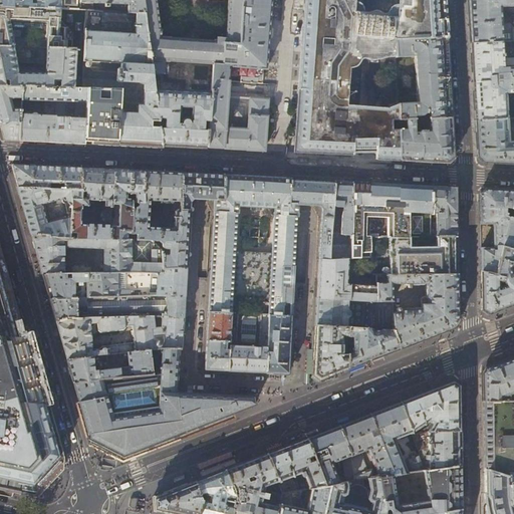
[(1,0),(2,6),(60,9),(79,10),(80,2),(79,0),(1,0)]
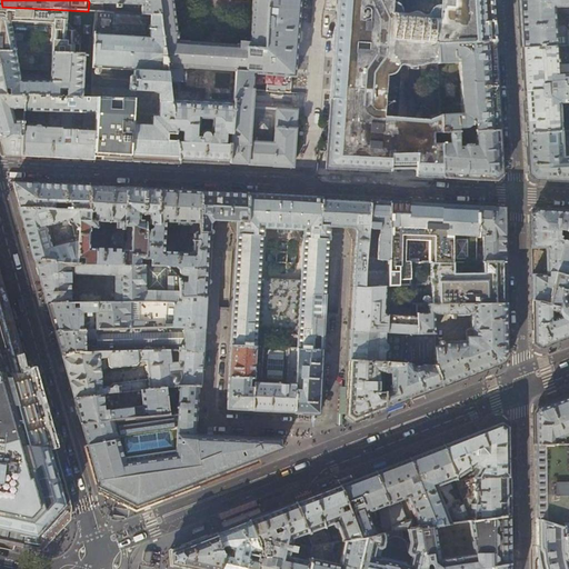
[(88,0),(89,2),(142,5),(141,13),(160,15),(157,0),(88,0)]
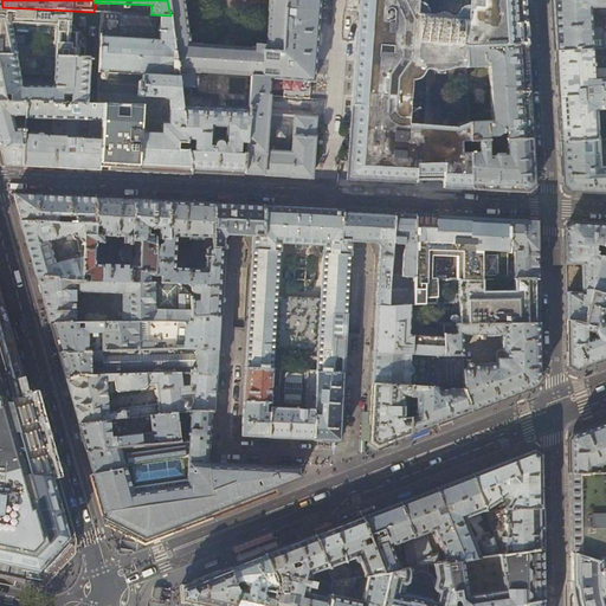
[(167,0),(171,15),(180,86),(195,86),(195,88),(198,88),(199,71),(208,71),(208,72),(219,73),(219,72),(230,73),(240,75),(240,73),(252,75),(262,76),(264,51),(282,52),(284,8),(277,8),(277,0),(285,1),(284,0),(167,0)]
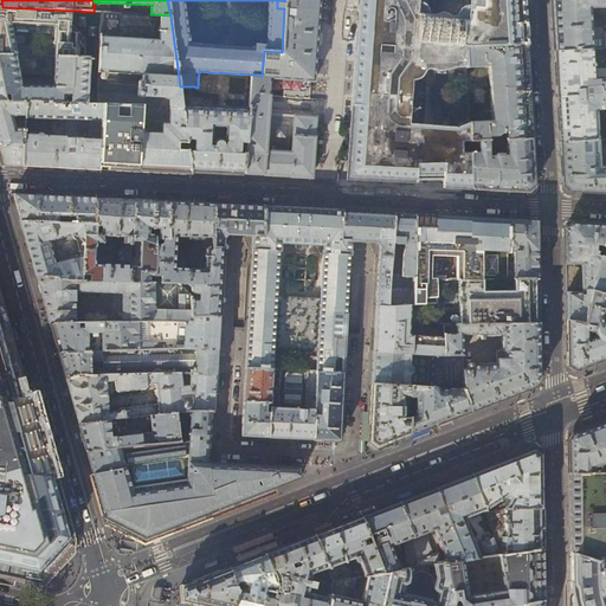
[(284,0),(285,1),(284,8),(282,52),(264,51),(262,76),(252,75),(250,95),(270,96),(309,100),(310,81),(314,81),(315,76),(313,76),(314,69),(315,69),(315,65),(314,65),(314,62),(315,57),(316,57),(316,53),(315,53),(315,46),(316,46),(317,43),(315,43),(316,34),(317,36),(317,32),(316,32),(317,24),(318,24),(318,20),(317,20),(317,13),(318,13),(320,10),(317,10),(318,1),(320,1),(320,0),(284,0)]
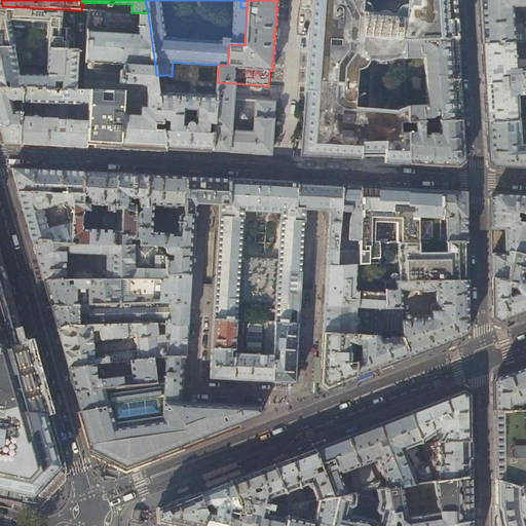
[(312,0),(311,15),(310,31),(309,31),(309,33),(310,34),(310,42),(309,42),(308,45),(309,45),(309,49),(307,78),(304,113),(301,155),(304,155),(325,157),(348,158),(362,158),(363,157),(363,156),(367,156),(384,156),(384,157),(385,157),(384,163),(397,163),(409,164),(407,133),(407,122),(406,107),(402,107),(397,111),(370,109),(371,61),(378,62),(378,61),(404,59),(404,41),(457,39),(456,32),(454,0),(312,0)]
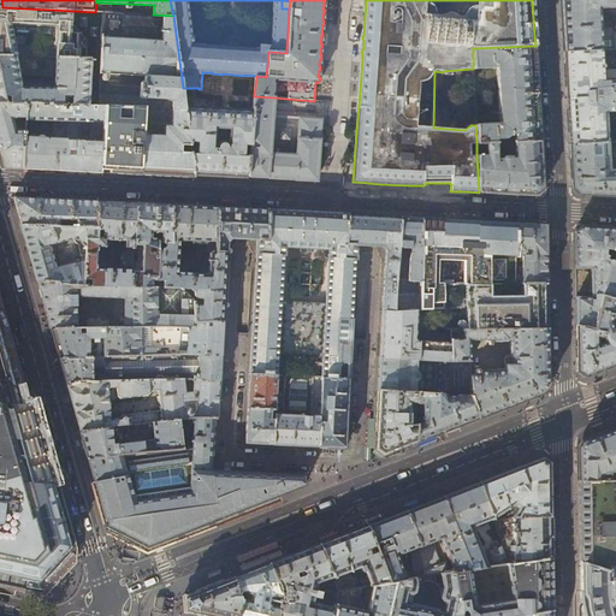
[(615,0),(561,0),(563,22),(564,52),(600,51),(615,48),(615,0)]
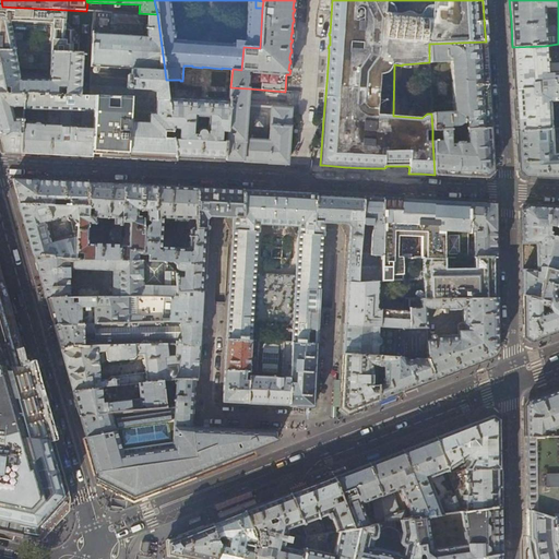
[(66,22),(66,10),(2,7),(0,6),(0,49),(13,50),(14,50),(12,40),(21,40),(22,42),(23,43),(24,43),(51,45),(51,52),(79,54),(79,37),(66,22)]
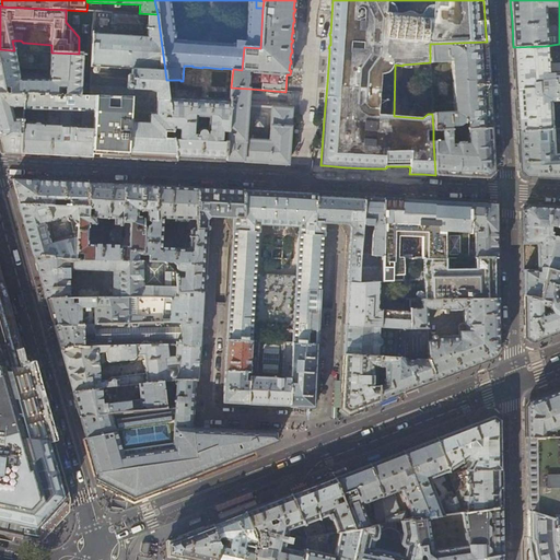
[(139,13),(94,11),(92,54),(90,85),(89,96),(95,96),(131,97),(129,159),(158,160),(177,161),(176,158),(174,140),(173,129),(168,97),(166,80),(158,14),(139,13)]
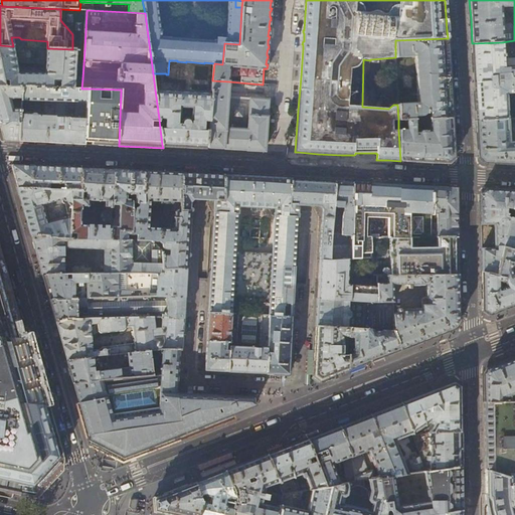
[(449,56),(448,38),(395,40),(395,57),(414,56),(416,79),(450,78),(449,67),(449,56)]
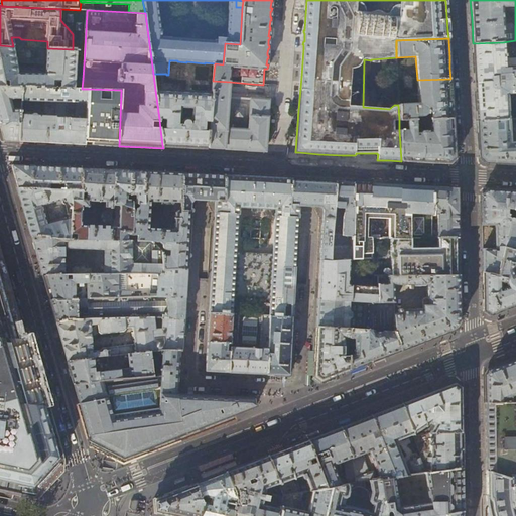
[(515,67),(505,69),(503,42),(473,43),(474,61),(475,82),(515,79),(515,67)]
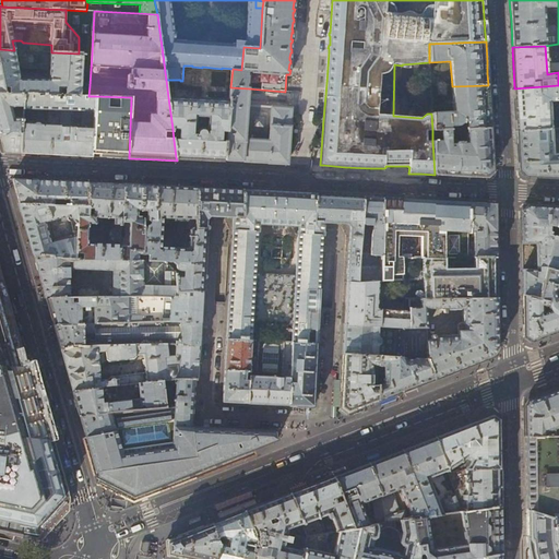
[(14,50),(13,50),(0,49),(0,93),(23,95),(80,96),(82,54),(79,54),(51,52),(14,50)]
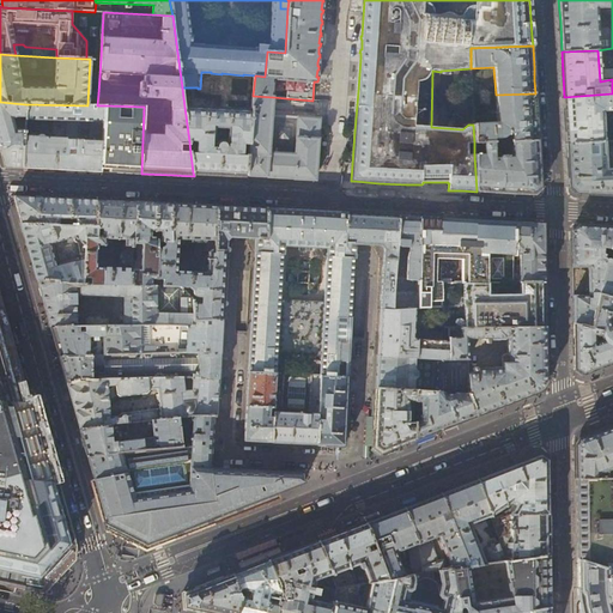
[(481,91),(479,93),(479,102),(481,104),(487,104),(490,102),(489,92),(487,91),(481,91)]
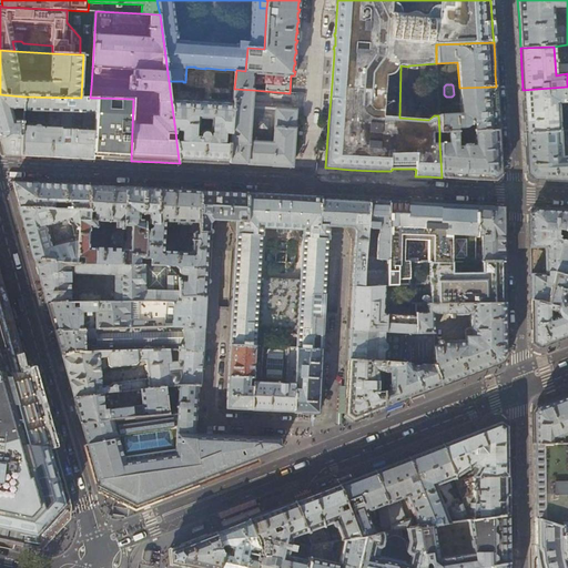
[(497,111),(496,87),(459,88),(460,113),(438,115),(439,132),(447,132),(457,131),(457,128),(465,127),(470,124),(475,124),(475,131),(498,130),(497,111)]
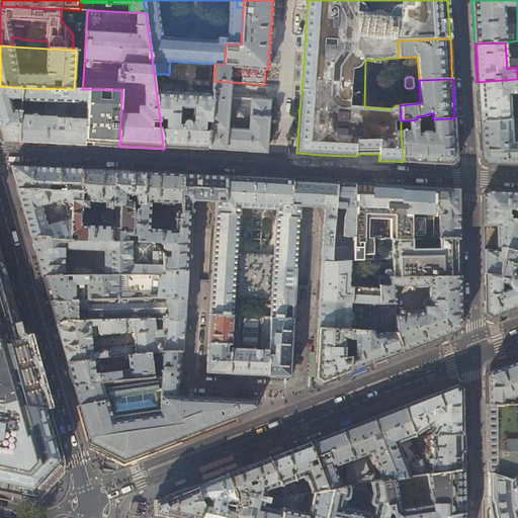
[(517,93),(517,79),(477,82),(478,103),(480,121),(511,119),(510,94),(517,93)]
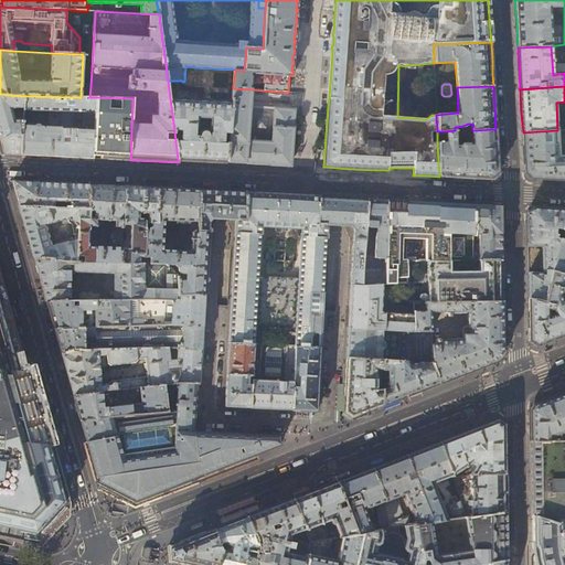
[(251,107),(252,89),(233,88),(232,102),(230,132),(228,144),(227,162),(279,164),(290,166),(295,110),(251,107)]
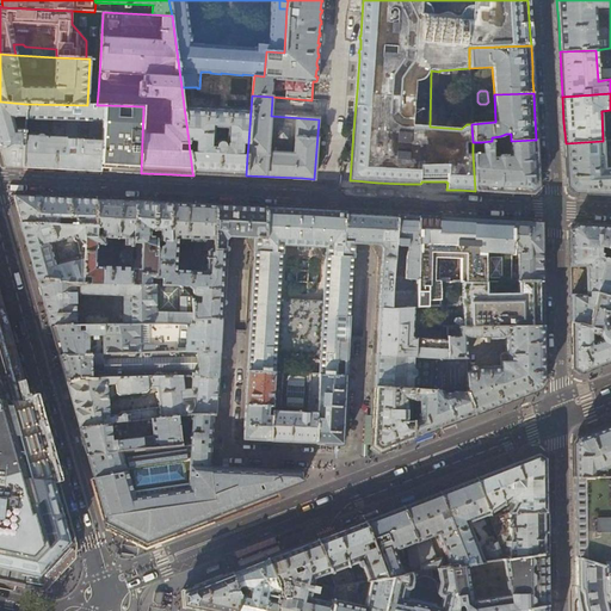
[(25,116),(25,104),(0,102),(0,143),(24,143),(24,130),(25,131),(25,129),(16,129),(12,117),(17,116),(25,116)]
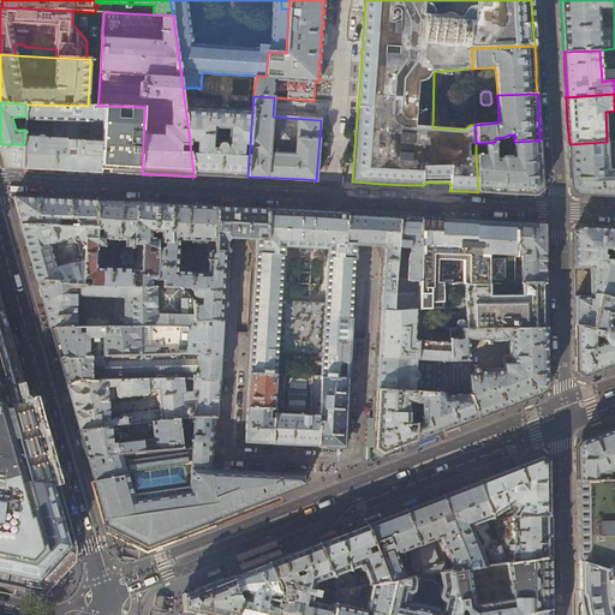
[(25,117),(25,130),(25,132),(24,131),(24,144),(23,168),(63,171),(101,172),(105,106),(97,106),(91,106),(88,106),(25,105),(25,117)]
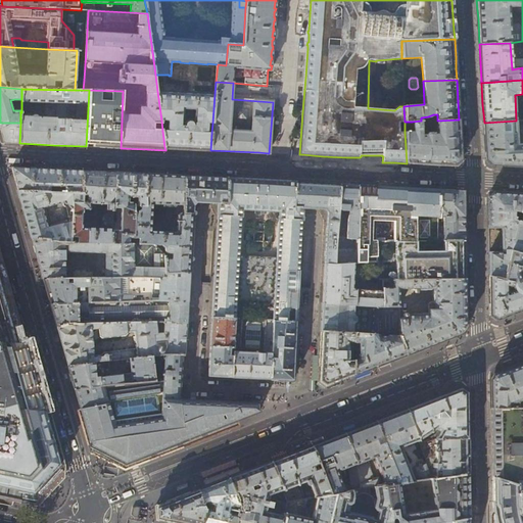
[(123,91),(89,90),(86,146),(93,147),(121,148),(123,91)]
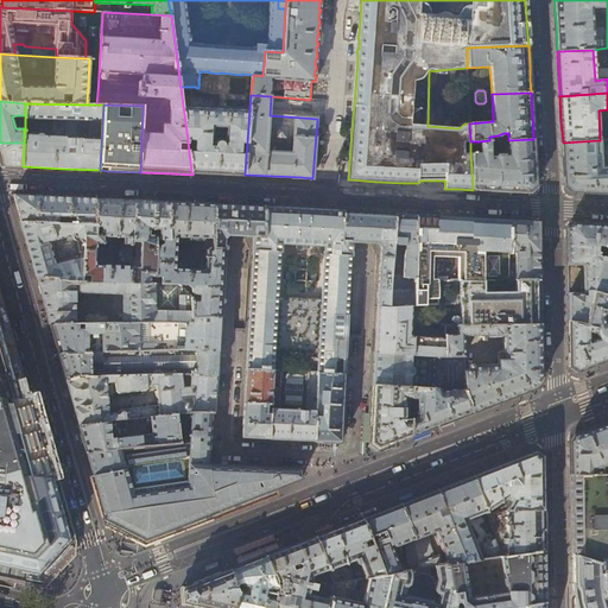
[(249,109),(183,106),(188,140),(195,140),(194,152),(189,152),(191,171),(222,173),(245,175),(246,154),(240,154),(241,143),(247,143),(249,109)]
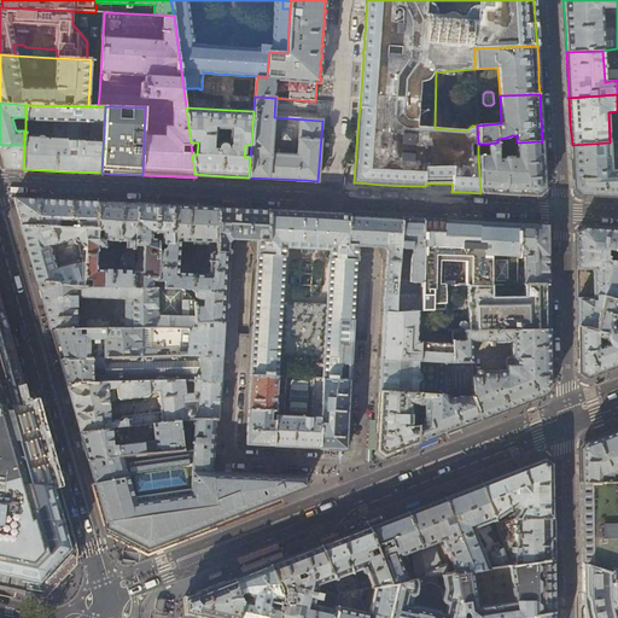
[(543,167),(542,141),(517,143),(511,143),(511,150),(512,151),(517,151),(517,158),(512,158),(509,156),(505,156),(502,159),(499,159),(497,143),(487,144),(488,156),(478,156),(481,193),(509,194),(531,196),(538,196),(546,190),(543,167)]
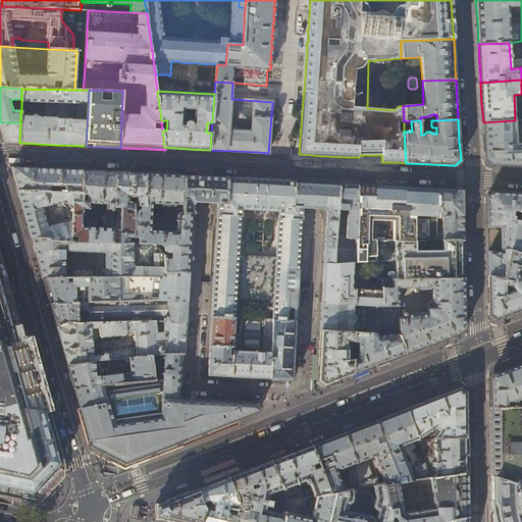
[(490,164),(521,165),(521,119),(515,120),(483,122),(484,142),(485,159),(490,164)]
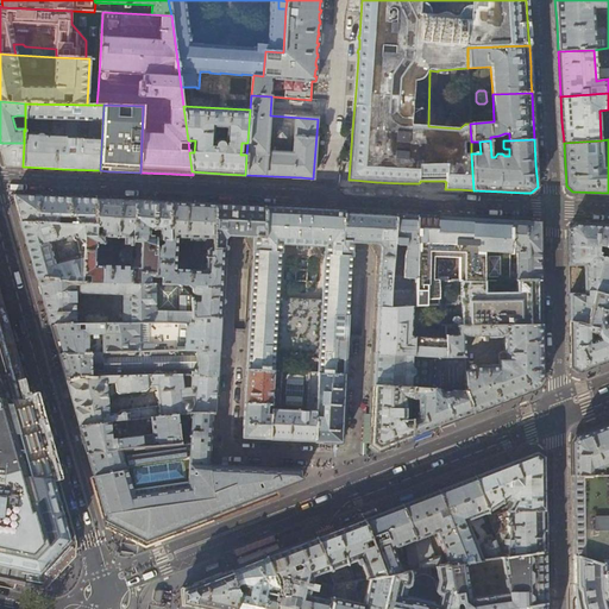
[(23,167),(24,143),(0,143),(0,146),(1,149),(6,165),(14,167),(23,167)]
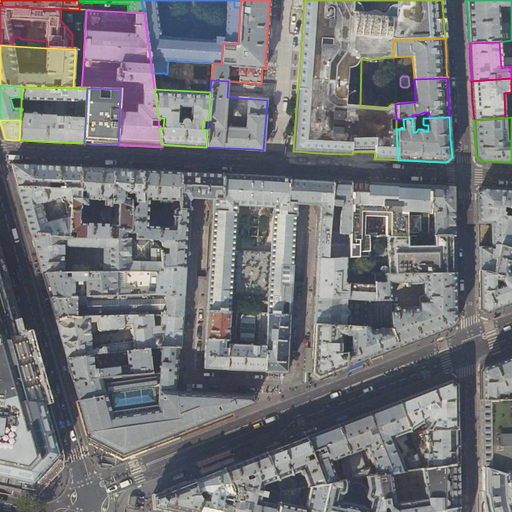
[(11,164),(18,187),(53,188),(53,182),(58,182),(58,183),(63,183),(63,189),(80,190),(81,168),(49,166),(11,164)]
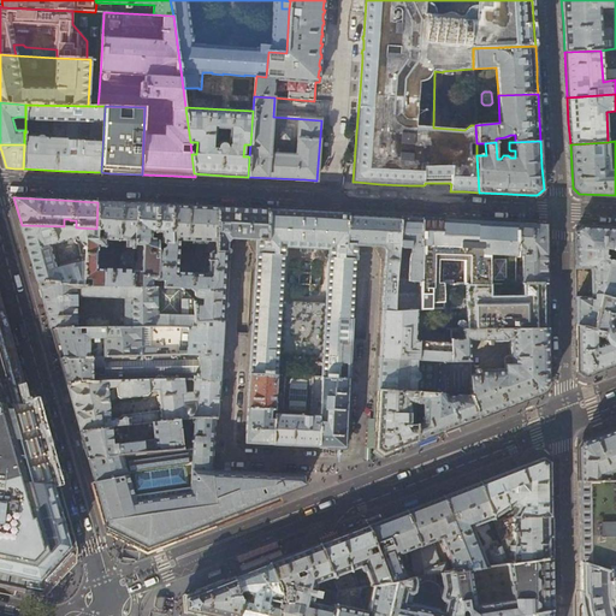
[(98,238),(98,240),(87,238),(83,279),(92,279),(90,284),(132,286),(134,271),(135,244),(136,203),(118,202),(98,202),(96,229),(99,229),(99,230),(104,230),(104,238),(98,238)]
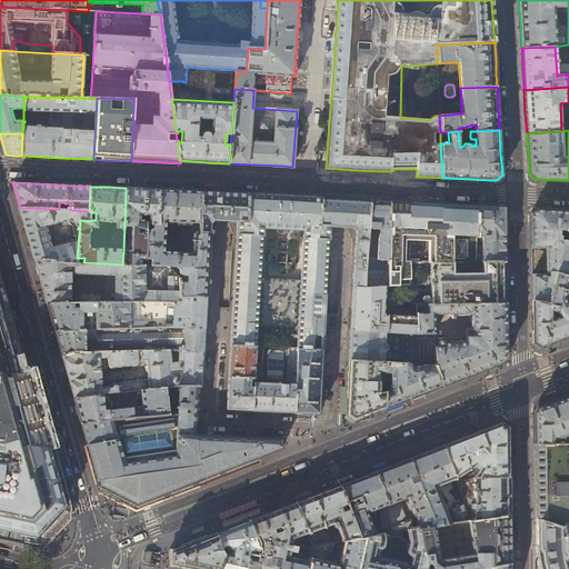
[(142,189),(126,188),(125,226),(132,227),(131,251),(123,250),(122,265),(138,265),(138,259),(145,259),(147,223),(149,223),(158,223),(159,190),(142,189)]
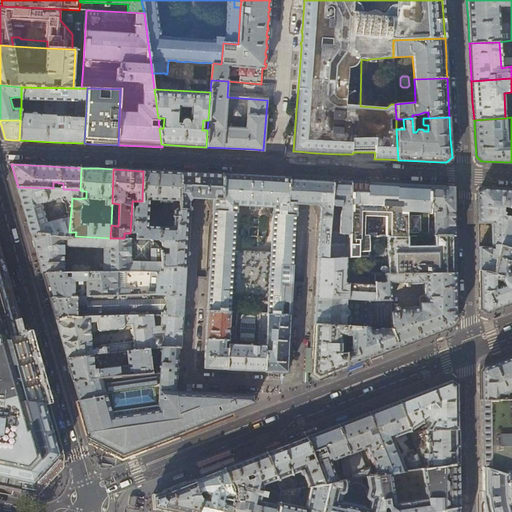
[(132,201),(130,233),(136,233),(136,239),(150,239),(161,251),(161,268),(185,267),(188,209),(179,208),(181,173),(165,172),(143,171),(142,201),(134,201),(132,201)]
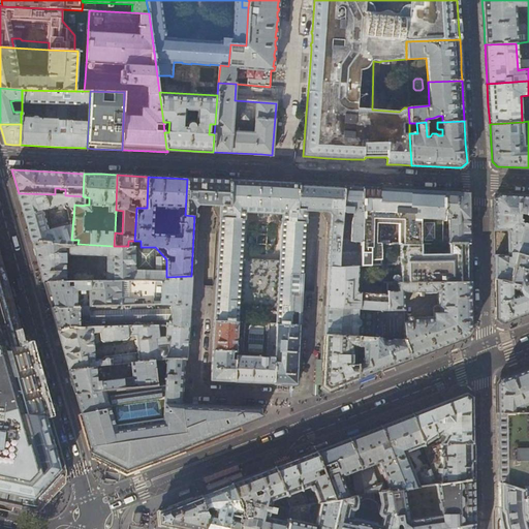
[(201,180),(187,179),(185,215),(194,216),(194,208),(198,205),(200,205),(204,205),(208,206),(212,206),(215,206),(221,206),(229,206),(230,181),(217,180),(210,180),(201,180)]
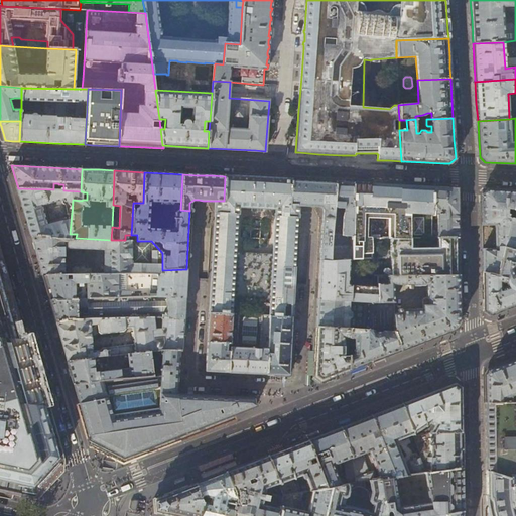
[(216,201),(215,213),(211,288),(209,313),(232,314),(233,298),(270,300),(269,315),(292,316),(292,314),(291,314),(292,306),(293,305),(292,305),(292,297),(293,297),(293,295),(292,295),(292,291),(293,287),(294,286),(293,286),(293,279),(294,279),(294,277),(293,277),(294,270),(295,268),(294,268),(295,267),(297,230),(298,205),(290,205),(291,179),(259,178),(225,176),(224,201),(216,201)]
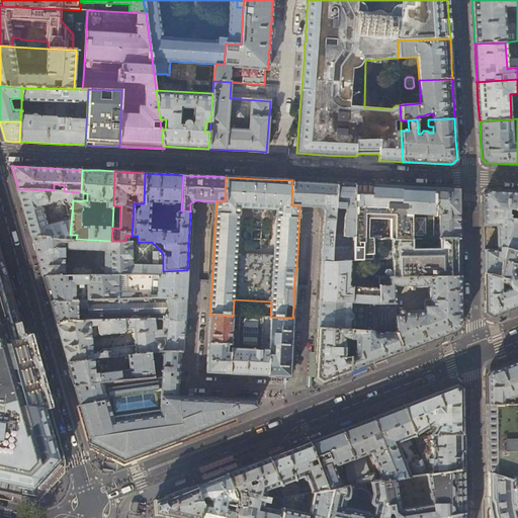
[(307,181),(292,180),(291,205),(299,205),(306,206),(308,206),(312,206),(316,206),(319,206),(322,207),(325,210),(324,219),(334,220),(336,183),(321,182),(314,181),(307,181)]
